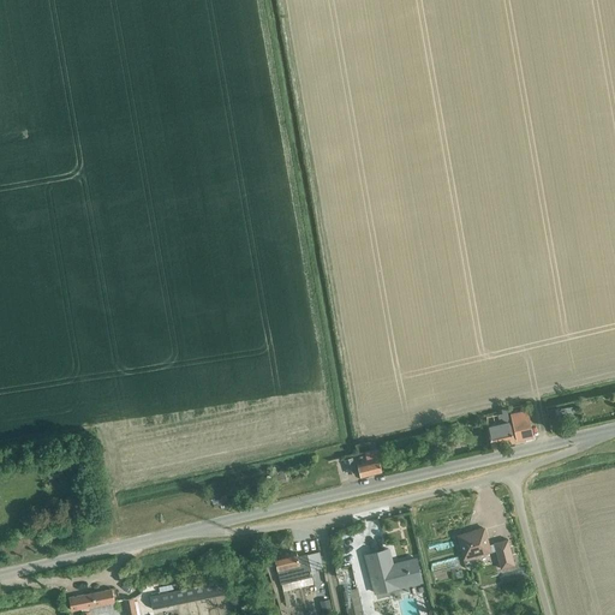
[(559,408),(555,408),(556,416),(560,416),(560,415),(573,412),(573,406),(559,408)]
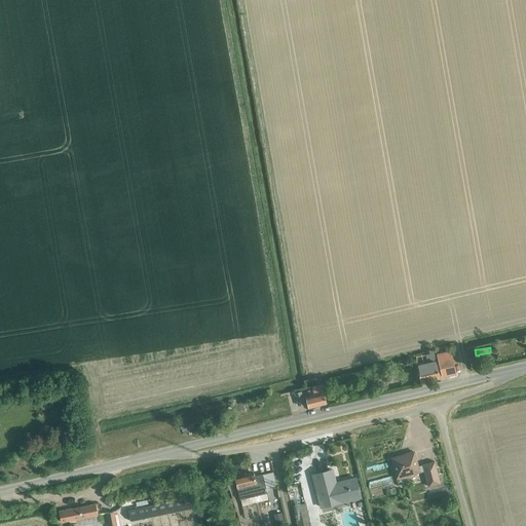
[(423,364),(417,366),(420,381),(440,376),(434,348),(428,349),(429,353),(425,354),(427,360),(422,361),(423,364)]
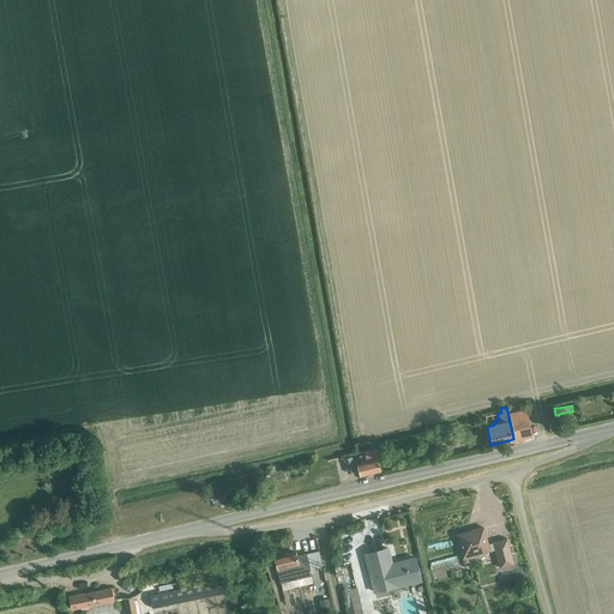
[(510,410),(512,417),(517,439),(533,435),(525,407),(510,410)]
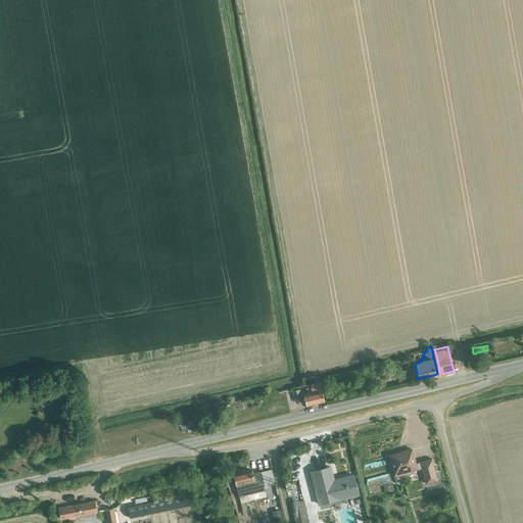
[(314,376),(315,384),(311,385),(313,393),(304,395),(306,405),(325,400),(319,375),(314,376)]
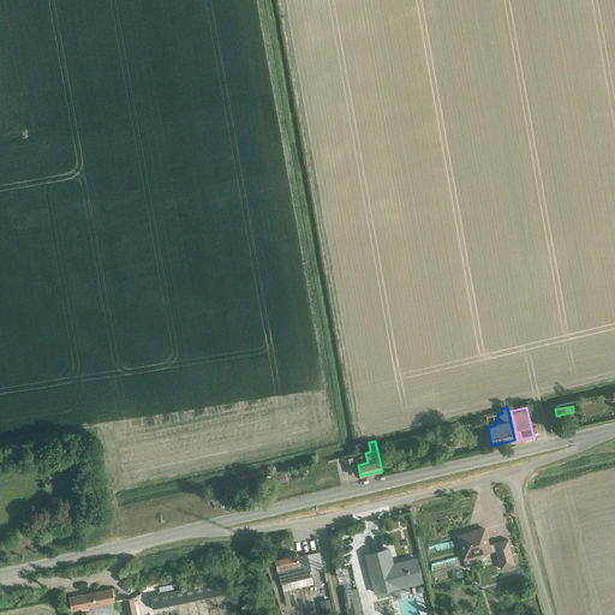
[(352,458),(345,459),(348,473),(356,472),(352,458)]
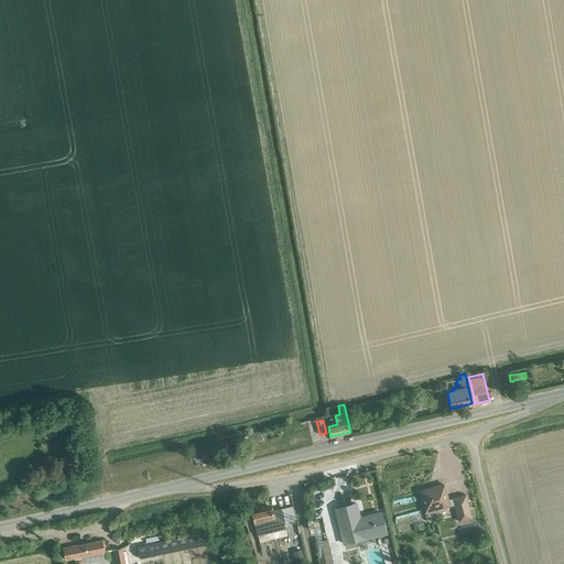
[(249,434),(251,443),(264,441),(262,432),(249,434)]
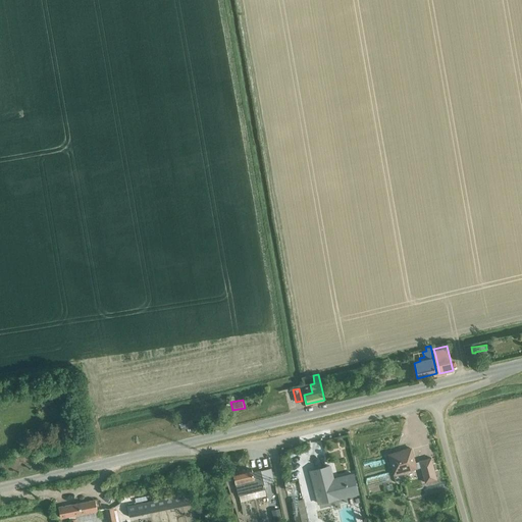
[(431,458),(424,460),(419,461),(415,462),(412,449),(410,448),(401,451),(402,452),(389,455),(388,457),(394,475),(396,474),(397,475),(402,474),(403,472),(421,467),(425,482),(437,479),(431,458)]
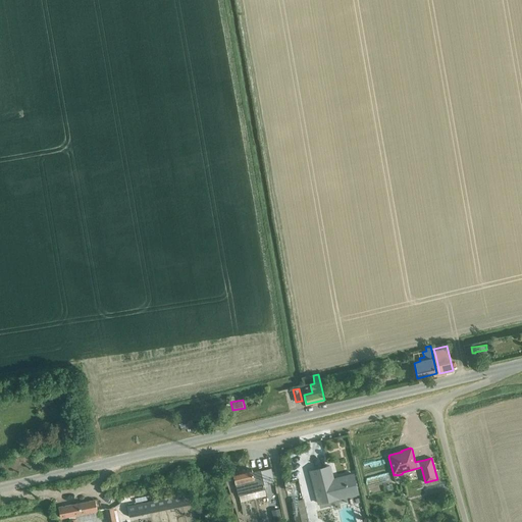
[(310,471),(318,504),(358,493),(353,474),(332,479),(329,466),(310,471)]
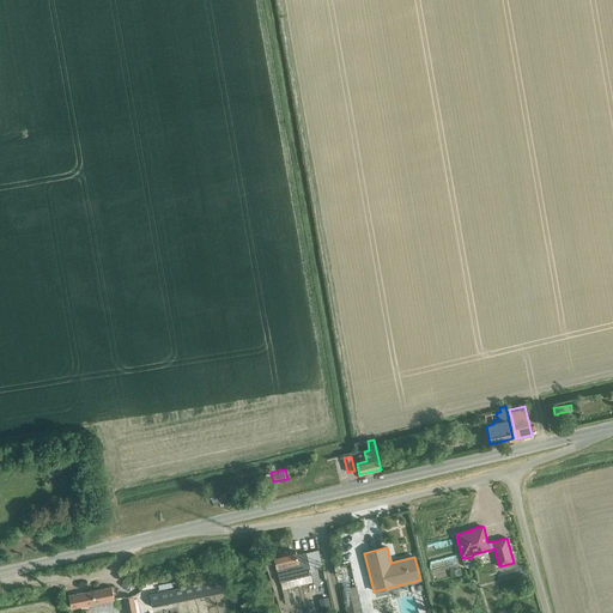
[(313,575),(310,569),(307,552),(297,554),(296,551),(274,556),(277,569),(280,582),(313,575)]
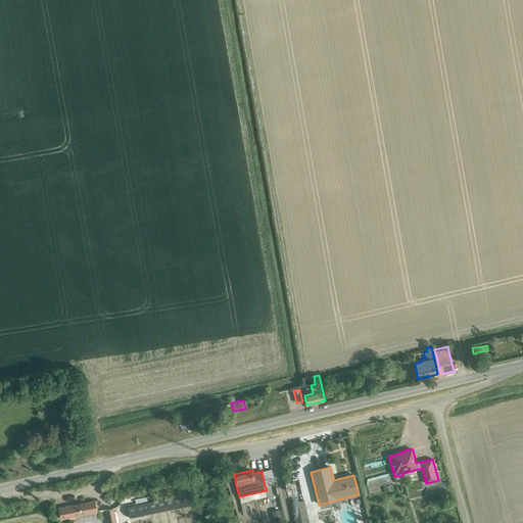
[(149,503),(128,507),(130,518),(191,505),(189,494),(161,501),(149,503)]
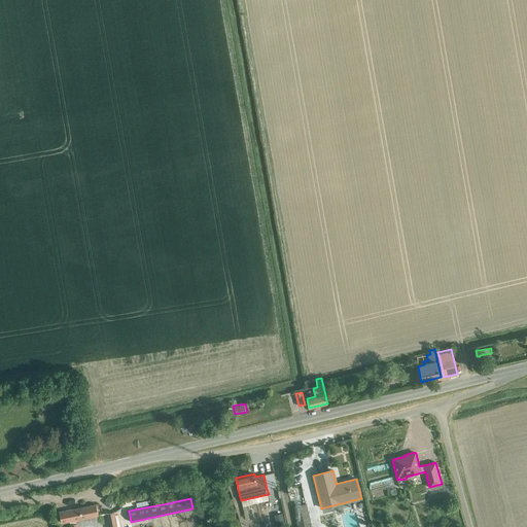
[(293,506),(297,526),(310,526),(306,503),(293,506)]
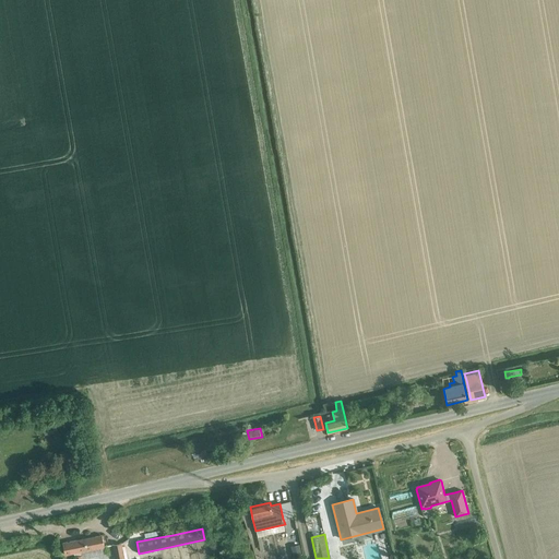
[(87,551),(104,547),(102,536),(62,544),(66,557),(68,557),(68,554),(86,550),(87,551)]
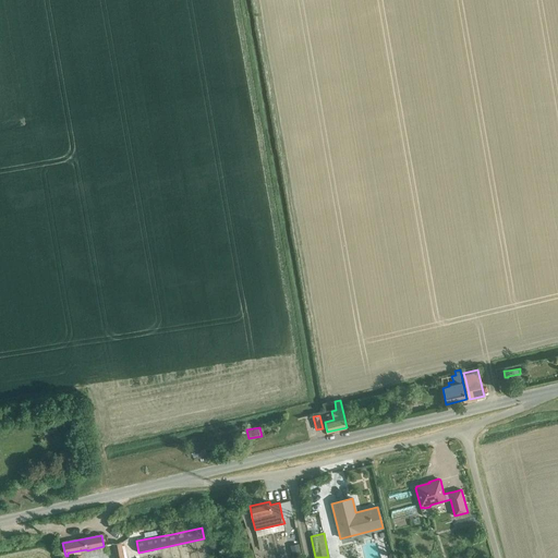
[(112,545),(114,557),(123,557),(121,543),(112,545)]
